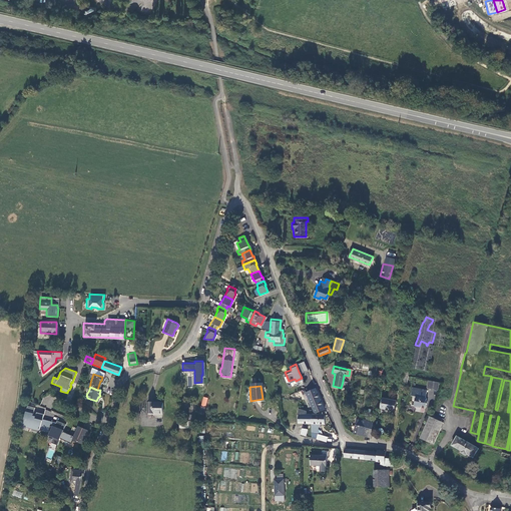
[(314,388),(305,392),(313,413),(323,409),(314,388)]
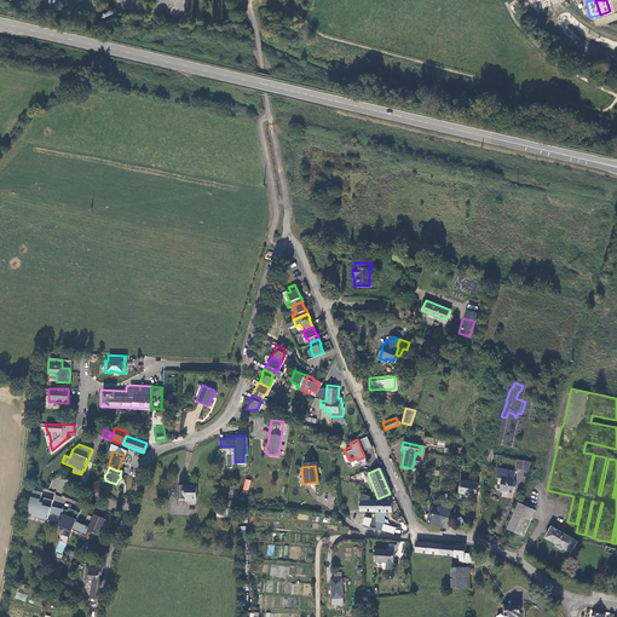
[(514,472),(496,468),(495,477),(502,478),(500,489),(507,491),(507,490),(513,491),(514,486),(513,485),(514,480),(512,479),(514,472)]
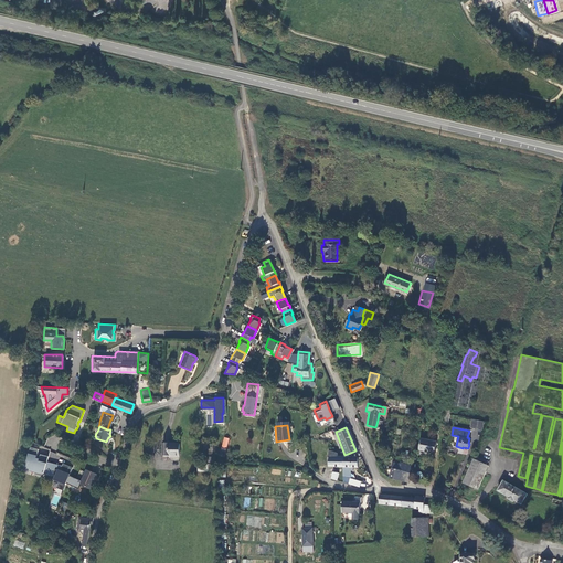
[(435,439),(420,437),(417,448),(433,452),(435,439)]
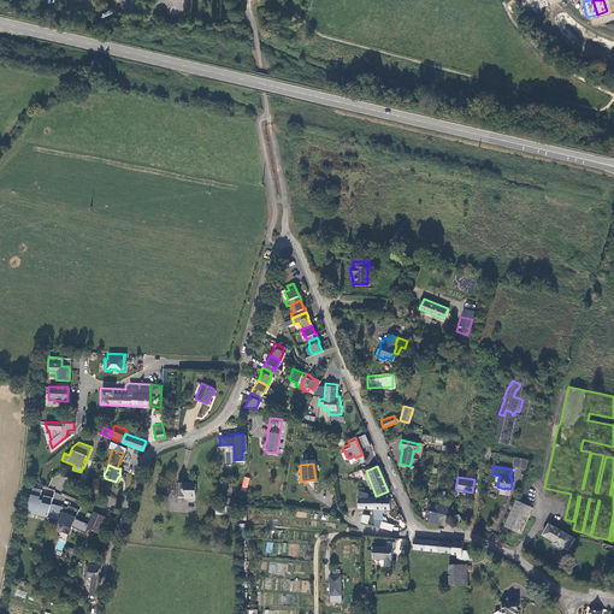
[(176,480),(176,494),(183,495),(183,496),(194,496),(194,482),(176,480)]
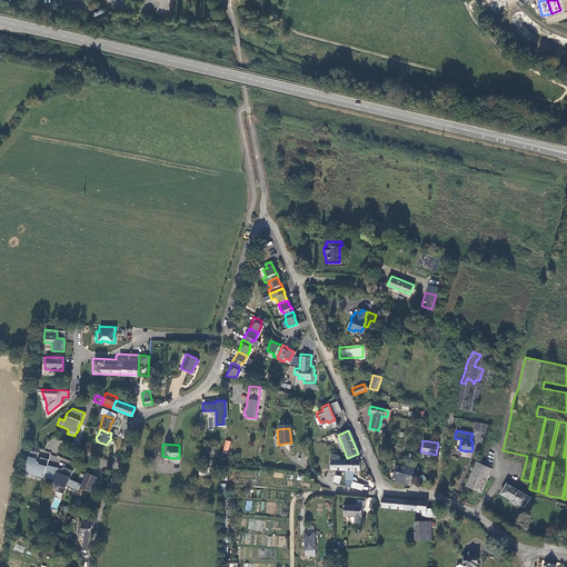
[(46,459),(38,457),(37,463),(33,461),(36,453),(28,450),(22,471),(28,473),(27,475),(33,476),(32,477),(41,479),(46,459)]
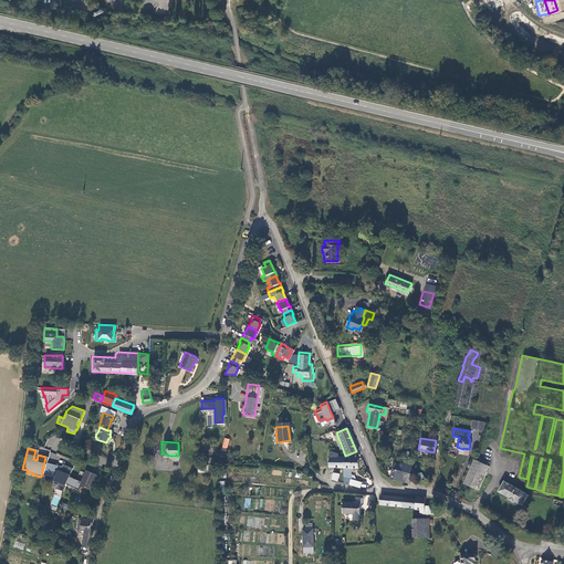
[(335,457),(335,453),(327,451),(327,467),(342,468),(342,457),(335,457)]
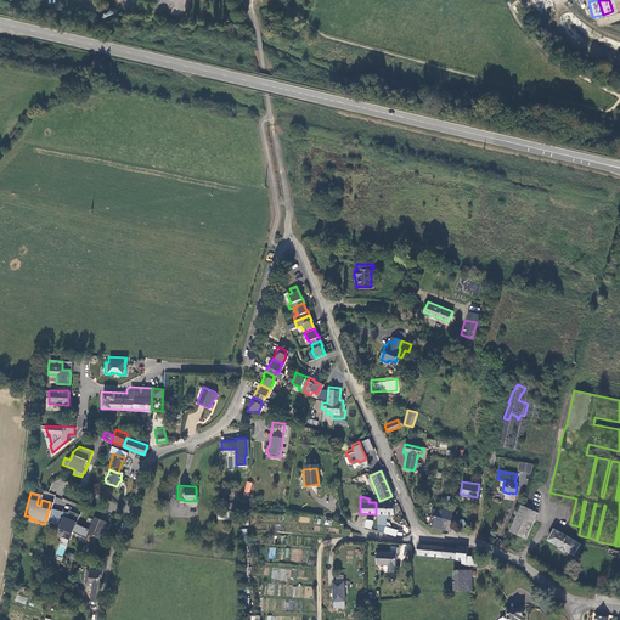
[(522,500),(520,503),(535,511),(537,507),(522,500)]
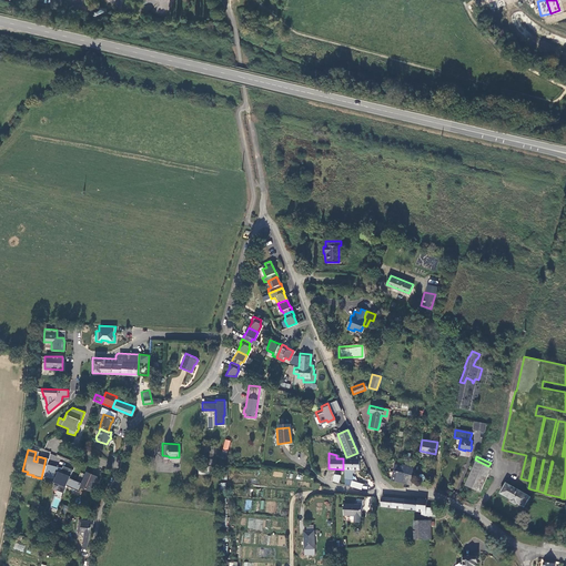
[(357,470),(357,458),(343,458),(343,470),(357,470)]
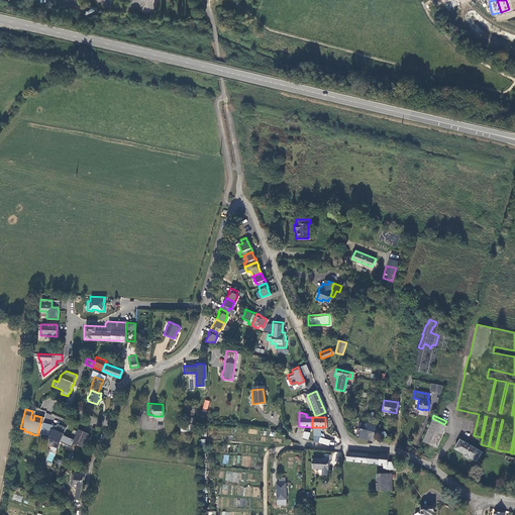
[(444,424),(432,418),(422,439),(435,445),(444,424)]
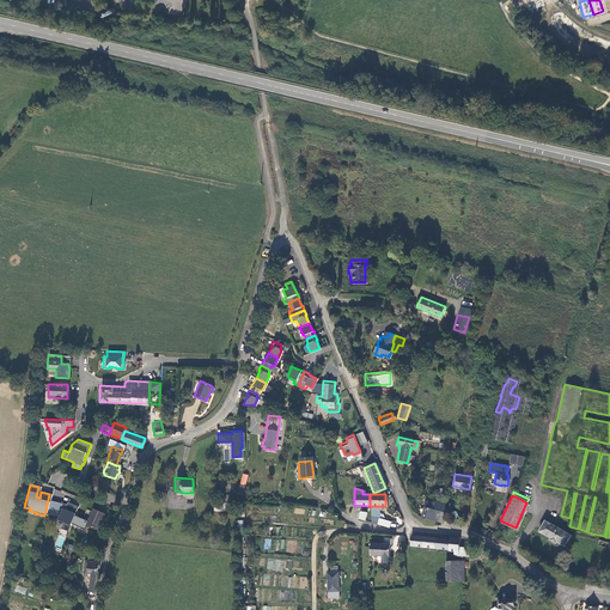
[(440,520),(444,502),(425,498),(421,516),(440,520)]
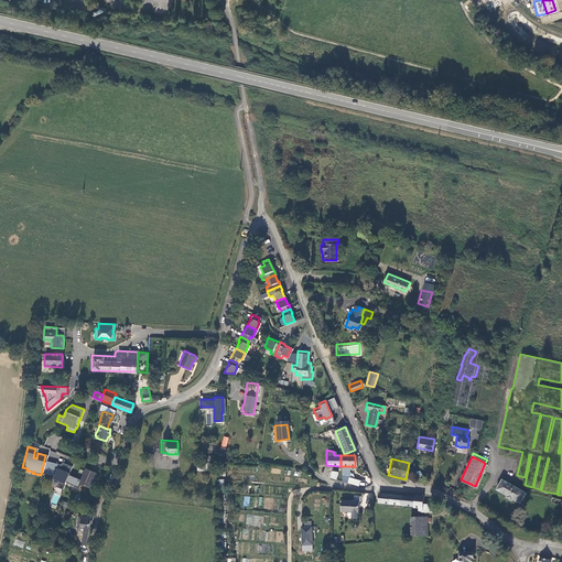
[(57,482),(55,487),(62,489),(71,466),(67,465),(65,472),(60,469),(60,468),(56,467),(55,469),(53,468),(52,474),(54,475),(52,479),(57,482)]
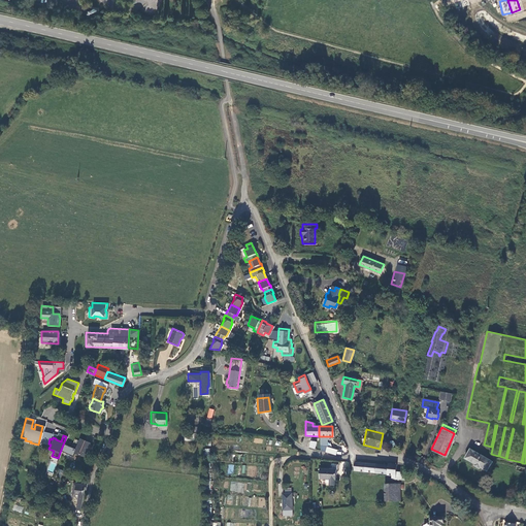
[(84,456),(90,442),(79,438),(76,445),(73,452),(84,456)]
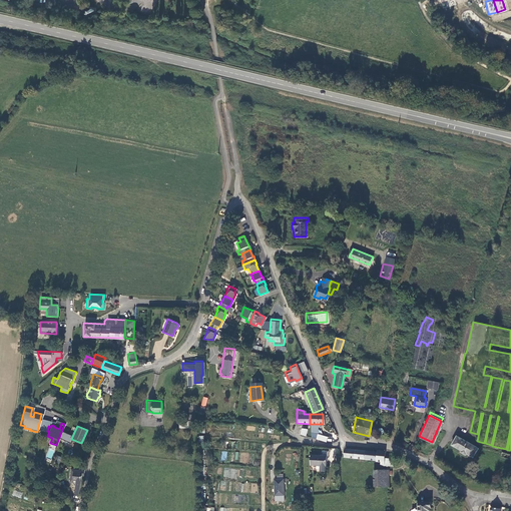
[(310,432),(310,437),(325,442),(326,437),(310,432)]
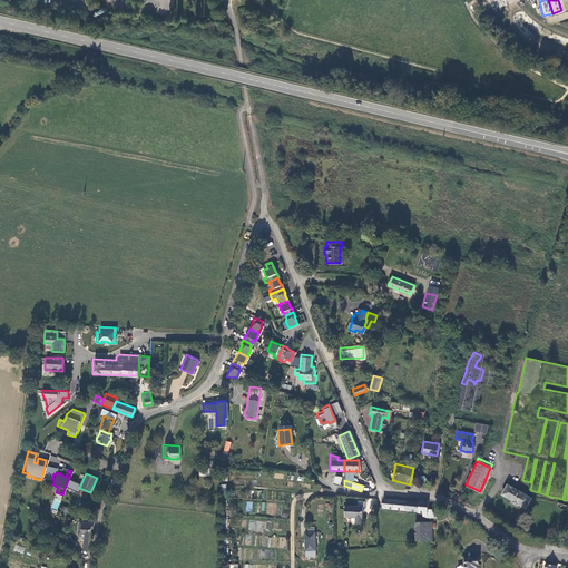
[(506,485),(500,495),(511,501),(510,502),(516,506),(517,505),(524,508),(529,499),(506,485)]
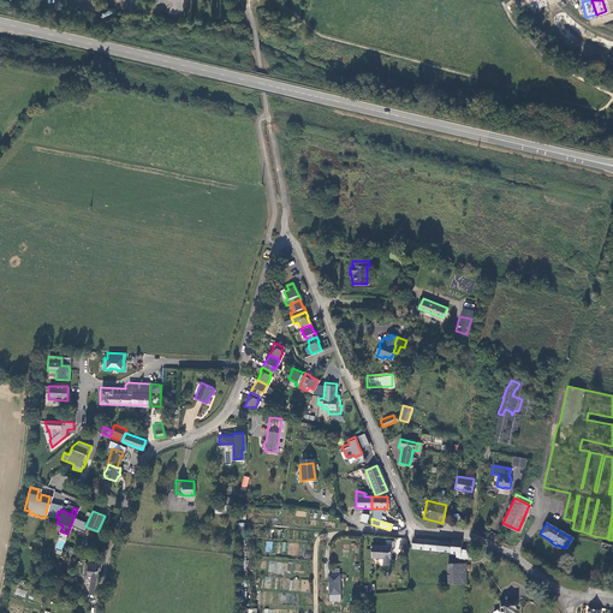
[(453,558),(458,559),(458,558),(459,548),(459,541),(450,540),(450,541),(411,539),(410,549),(447,551),(447,553),(454,553),(453,558)]
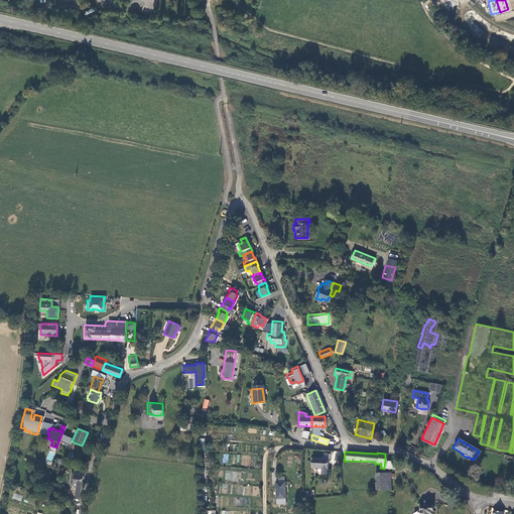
[(328,453),(320,453),(320,458),(310,458),(310,468),(319,468),(325,468),(326,468),(326,458),(328,458),(328,453)]
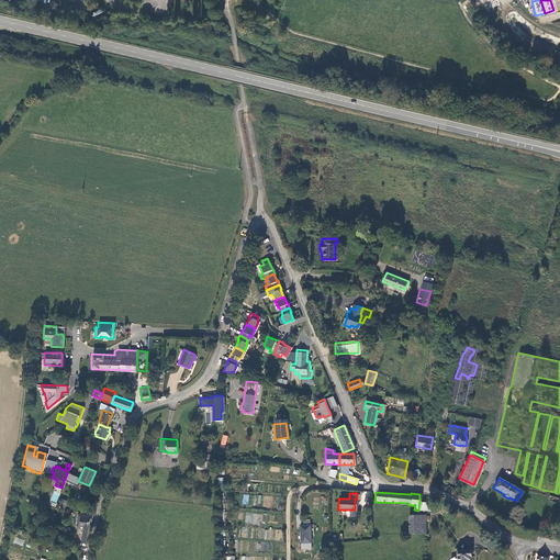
[(429,502),(420,501),(418,510),(429,510),(429,502)]
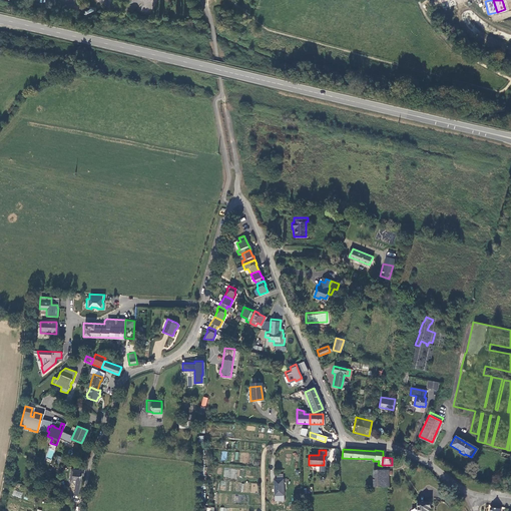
[(83,473),(83,470),(82,470),(72,469),(72,470),(71,480),(75,480),(74,490),(77,491),(79,473),(83,473)]
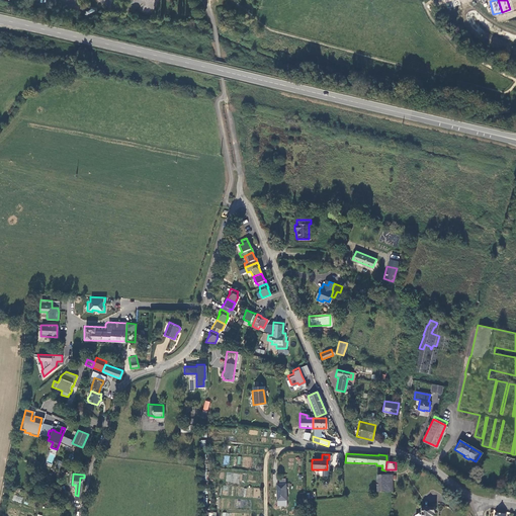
[(375,492),(391,491),(390,474),(374,475),(375,492)]
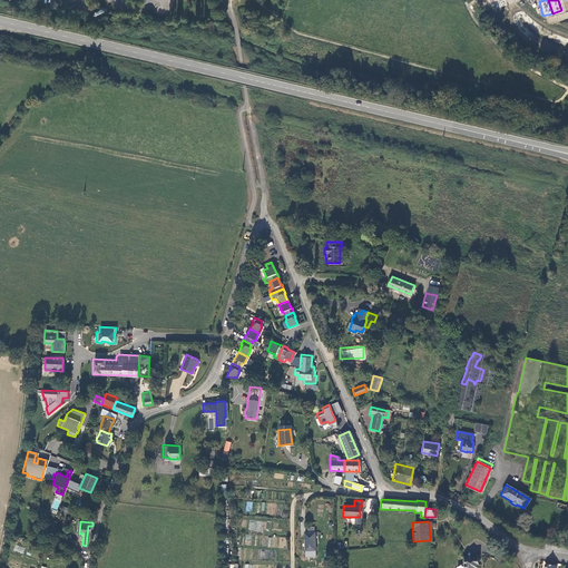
[(315,549),(314,532),(304,532),(304,537),(303,537),(303,550),(315,549)]
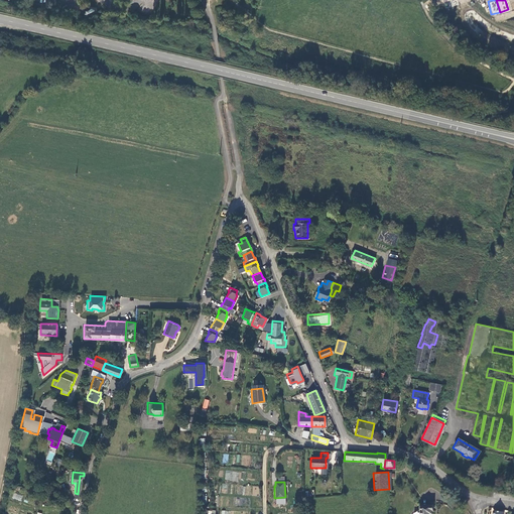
[(432,503),(419,504),(419,510),(419,513),(429,513),(430,512),(431,512),(431,509),(432,509),(432,503)]
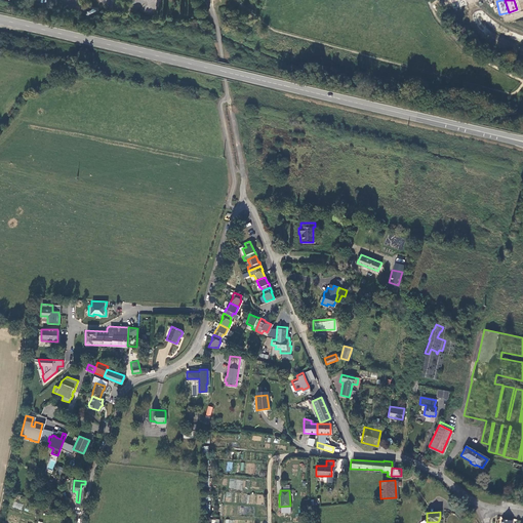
All buildings are outlined.
